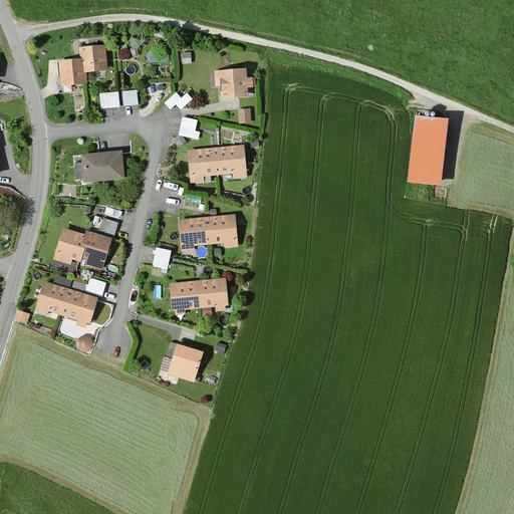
[(107,70),(104,44),(77,47),(78,58),(57,61),(60,86),(86,83),(84,73),(107,70)]
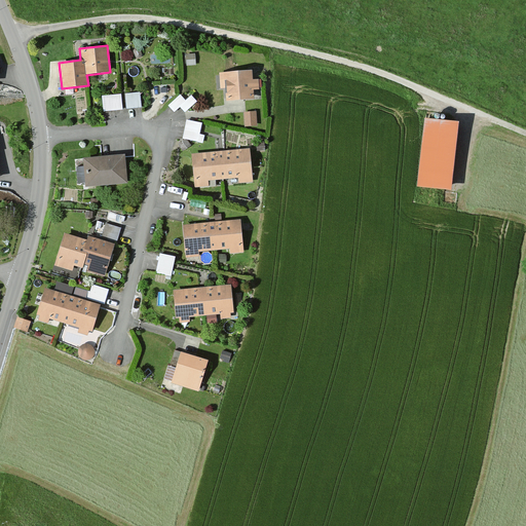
[(251,79),(250,70),(217,74),(218,87),(223,86),(224,102),(252,99),(251,89),(258,88),(257,79),(251,79)]
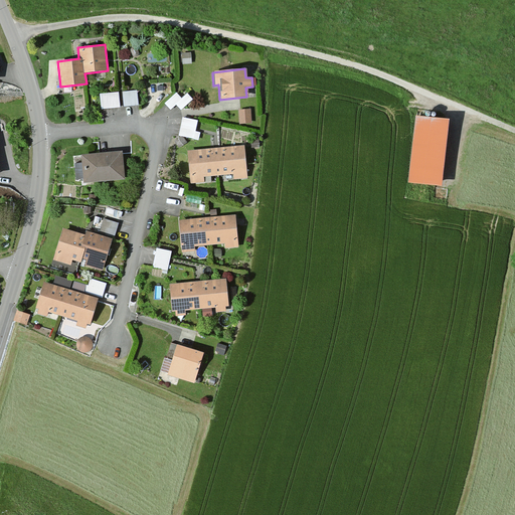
[(138,105),(136,90),(122,92),(124,107),(138,105)]
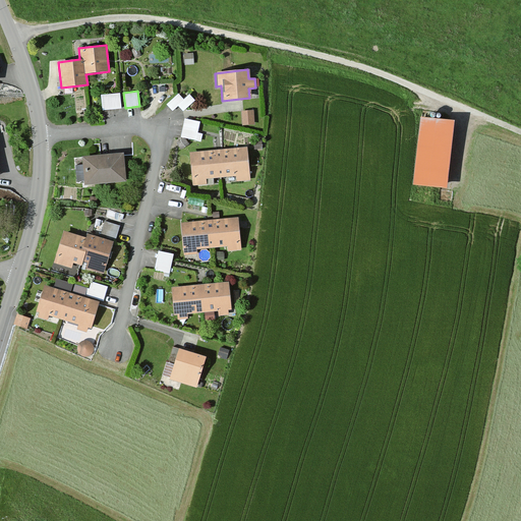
[(120,108),(119,92),(100,95),(102,110),(120,108)]
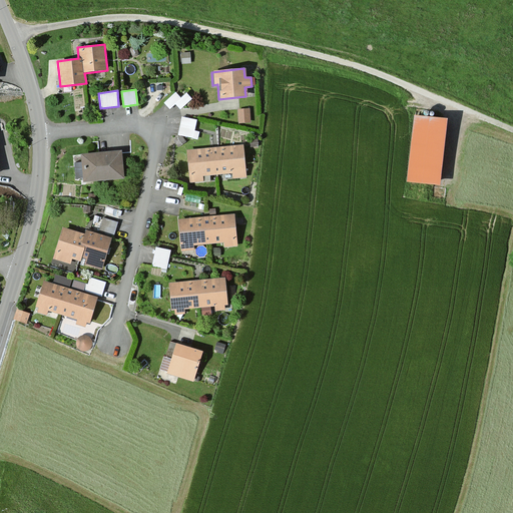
[(191,99),(185,92),(180,97),(175,91),(163,102),(169,109),(174,105),(179,110),(191,99)]
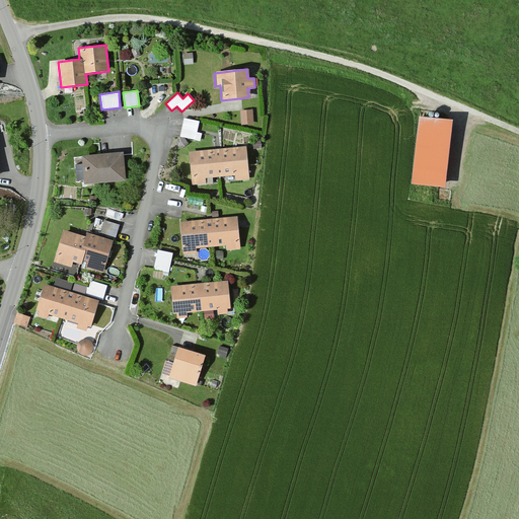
[(256,122),(254,107),(241,108),(242,123),(256,122)]
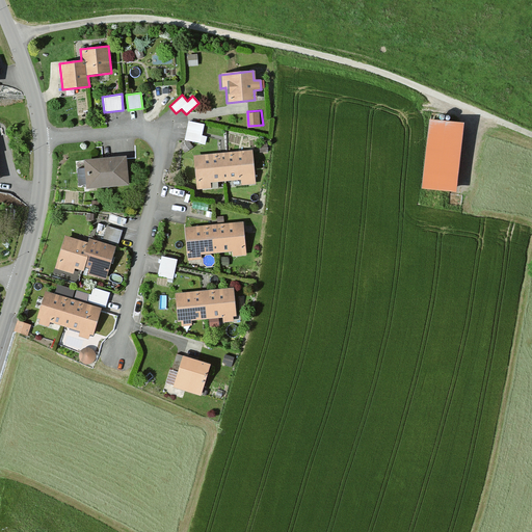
[(462,124),(428,120),(420,188),(454,192),(462,124)]
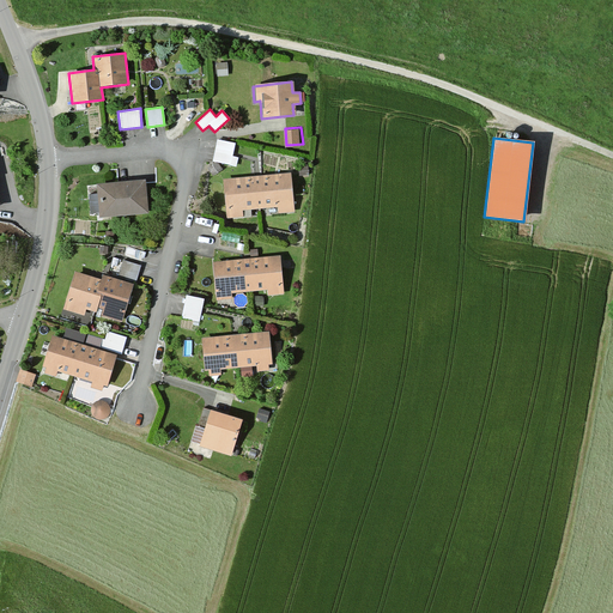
[(235,143),(216,139),(212,161),(230,165),(235,143)]
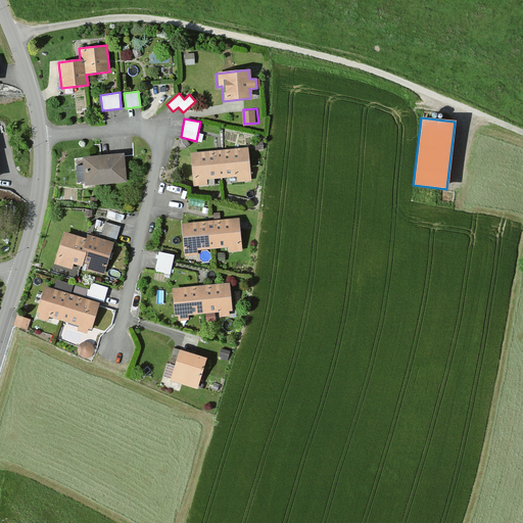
[(251,180),(247,148),(190,154),(194,187),(251,180)]
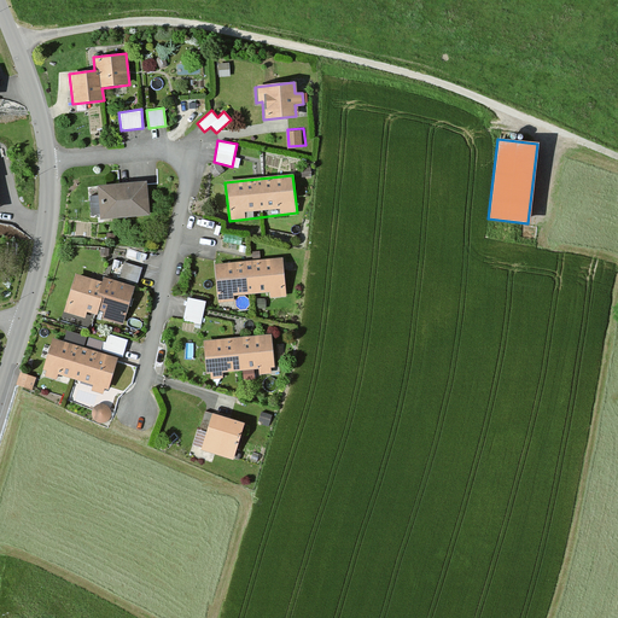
[(150,215),(147,182),(94,186),(97,219),(150,215)]
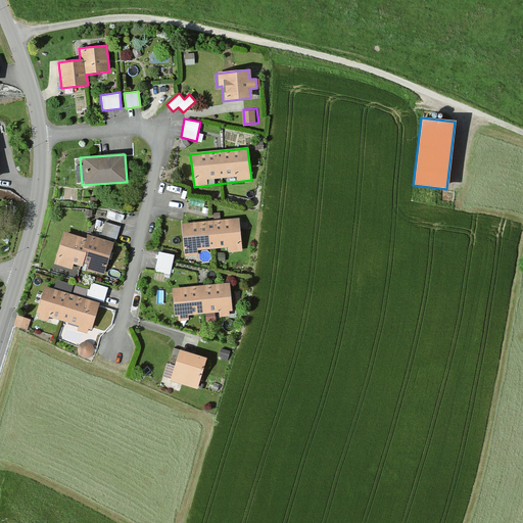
[(241,249),(238,219),(180,225),(184,255),(241,249)]
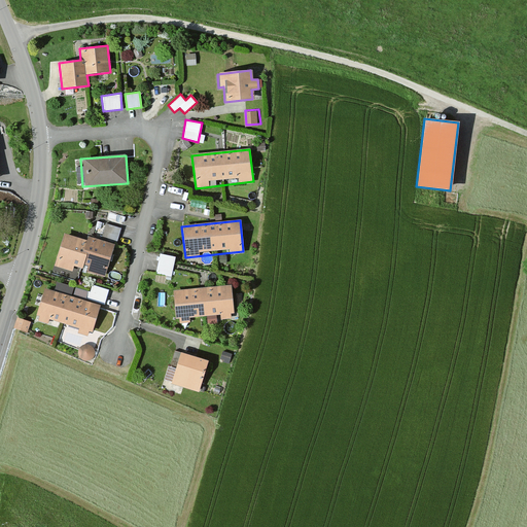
[(100,240),(88,236),(86,240),(64,233),(54,266),(73,272),(74,267),(82,269),(83,265),(88,266),(85,272),(104,277),(118,230),(105,225),(100,240)]
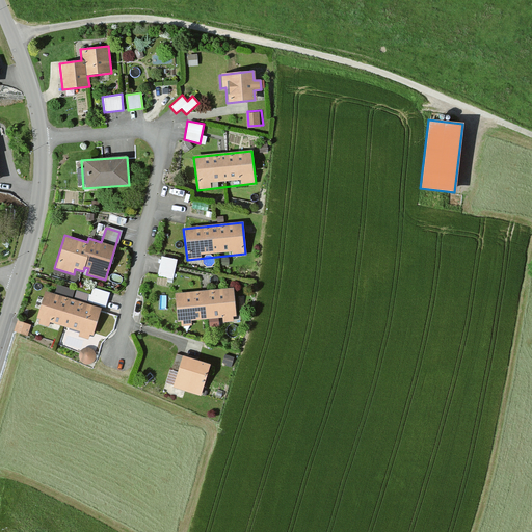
[(161,254),(159,274),(175,276),(178,256),(161,254)]
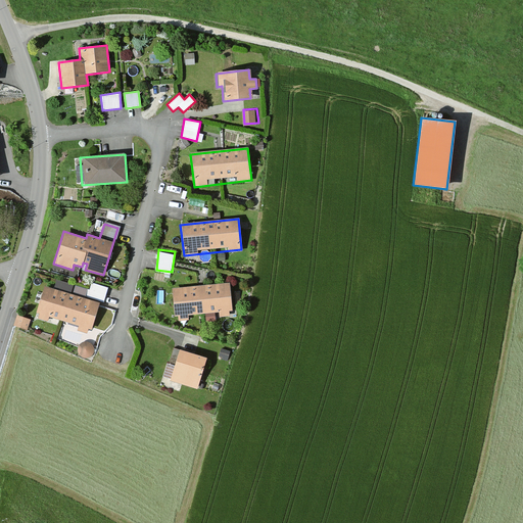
[(83,297),(44,287),(35,317),(87,332),(95,302),(102,304),(107,286),(88,281),(83,297)]
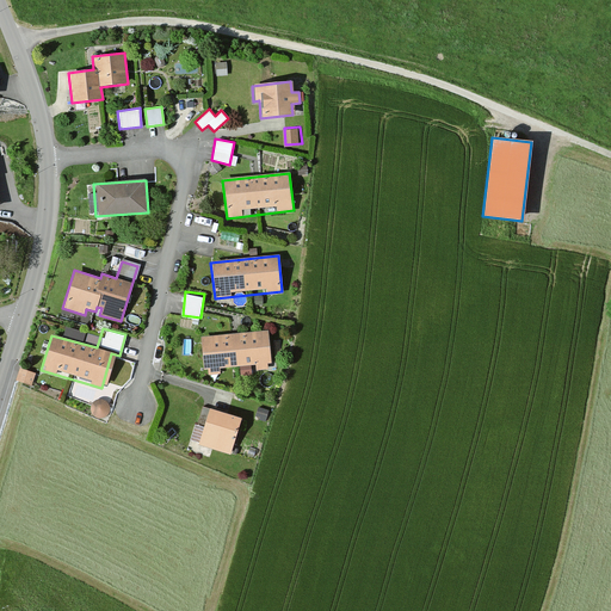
[(270,369),(266,331),(199,338),(204,375),(270,369)]
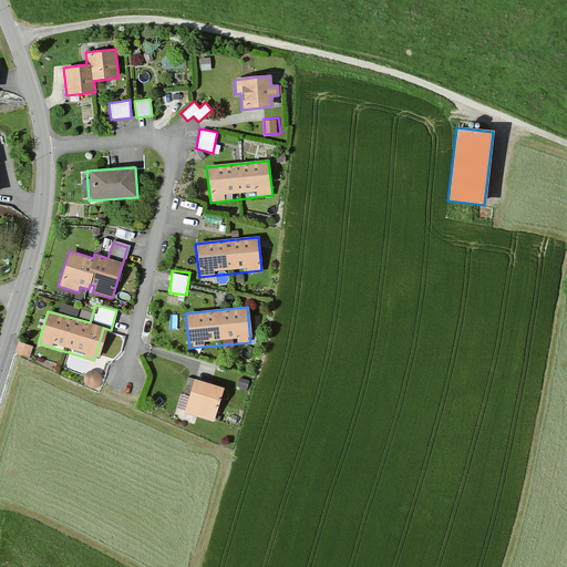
[(31,354),(34,343),(19,340),(17,351),(31,354)]
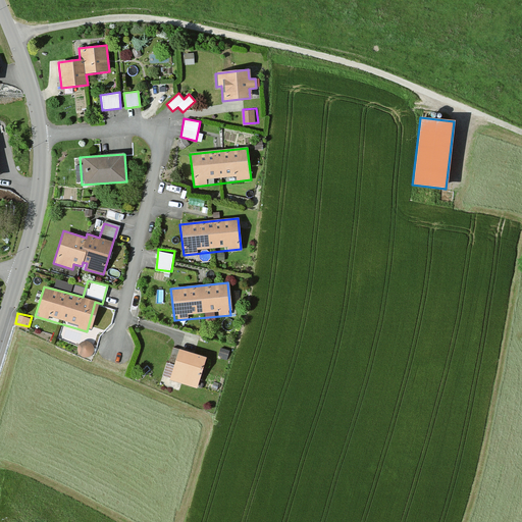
[(82,338),(79,353),(92,356),(95,342),(82,338)]
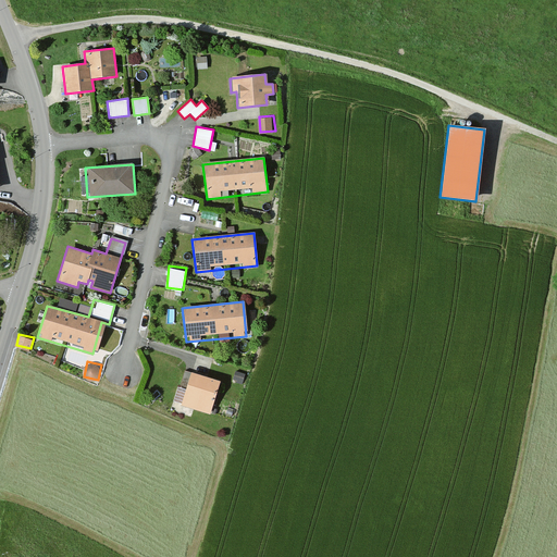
[(221,383),(190,373),(180,405),(210,415),(221,383)]
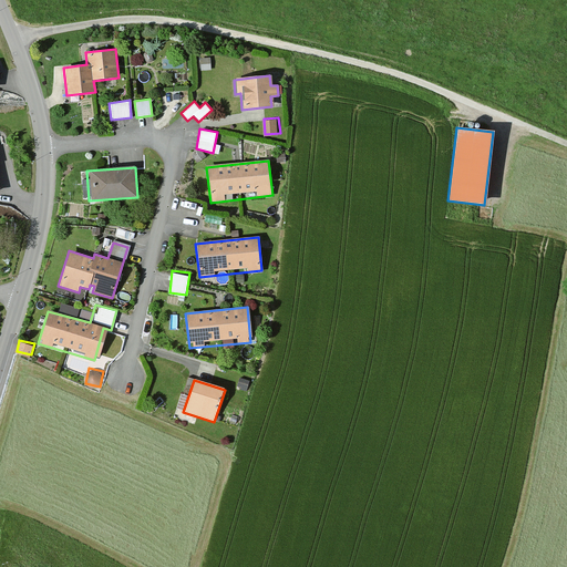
[(182,392),(177,408),(183,409),(187,394),(182,392)]
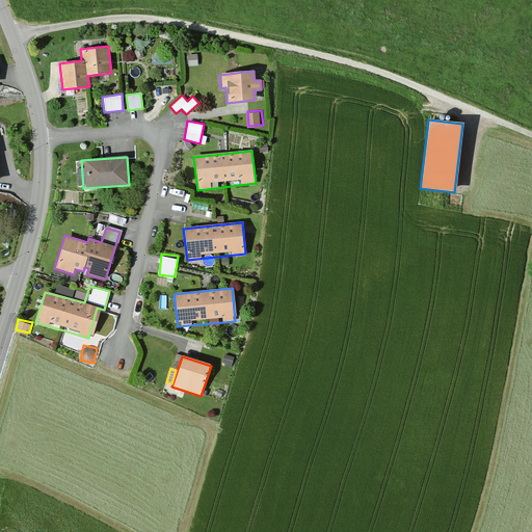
All buildings are outlined.
